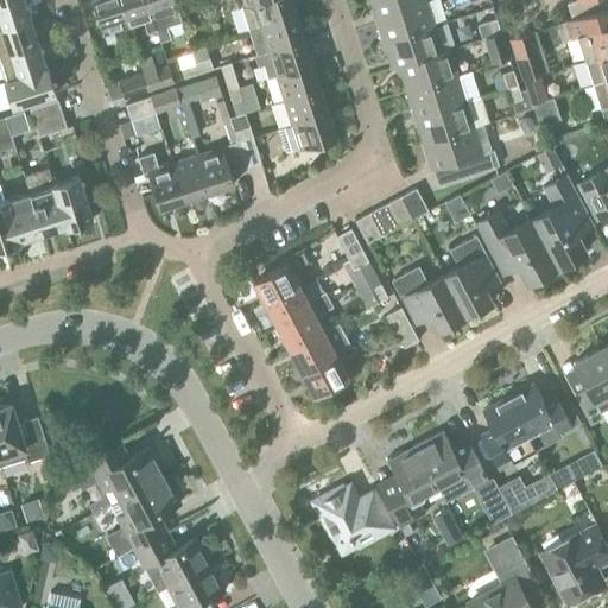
[(25,0),(0,0),(0,26),(31,18),(25,0)]
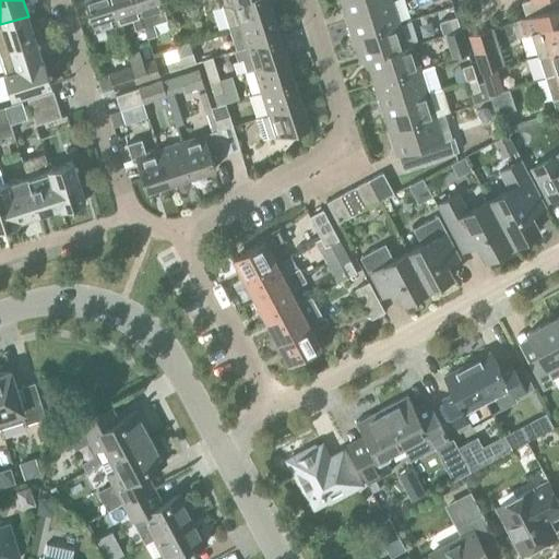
[(105,28),(120,23),(113,0),(85,0),(95,32),(96,32),(98,39),(107,37),(105,28)]
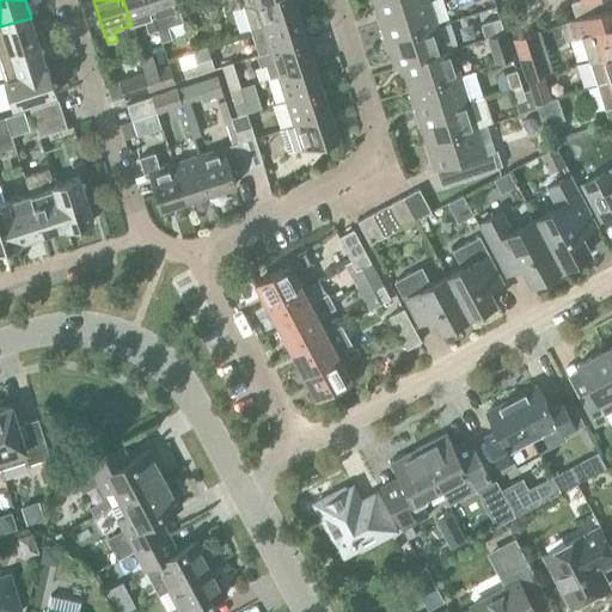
[(160,30),(150,0),(123,0),(132,25),(146,22),(151,34),(160,30)]
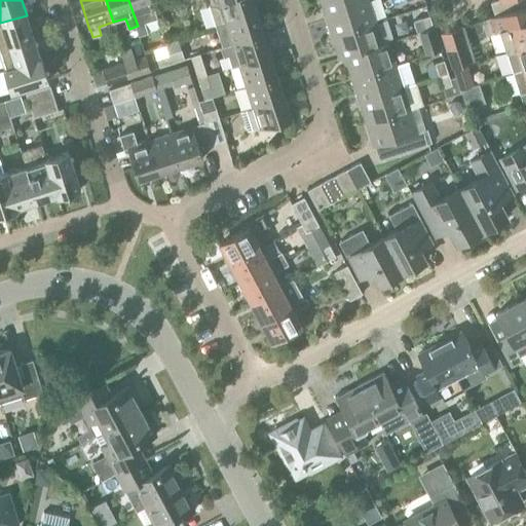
[(128,0),(138,26),(141,35),(149,32),(146,23),(158,20),(151,0),(128,0)]
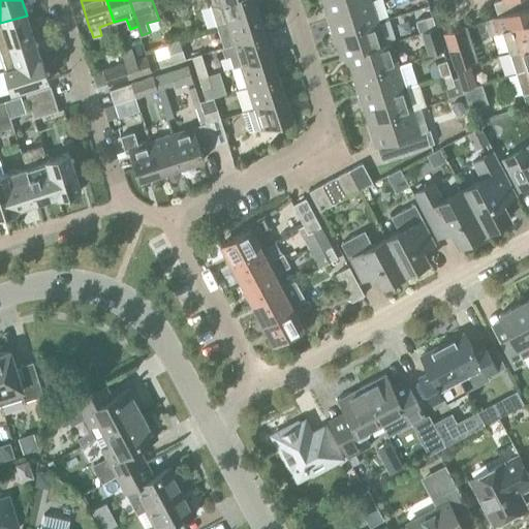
[(218,25),(258,11),(255,2),(261,0),(209,0),(210,4),(211,3),(218,25)]
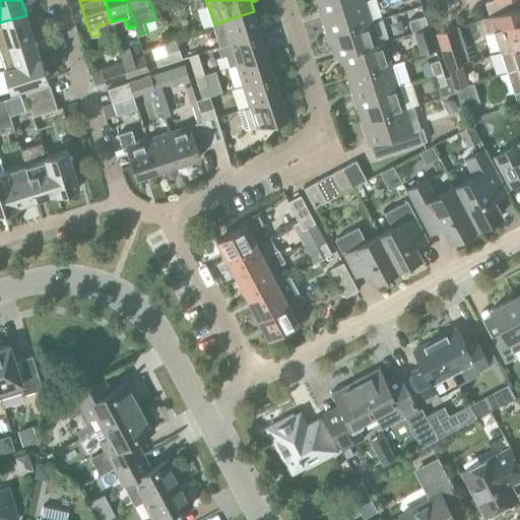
[(316,0),(321,13),(361,0),(316,0)]
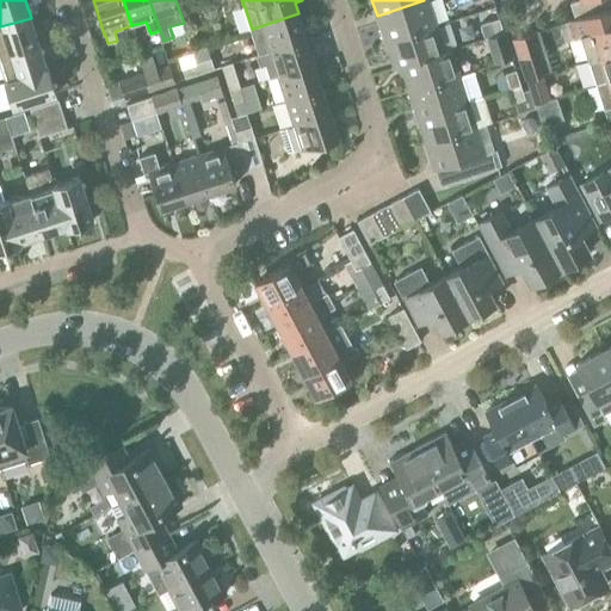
[(386,41),(437,25),(427,0),(424,0),(377,16),(386,41)]
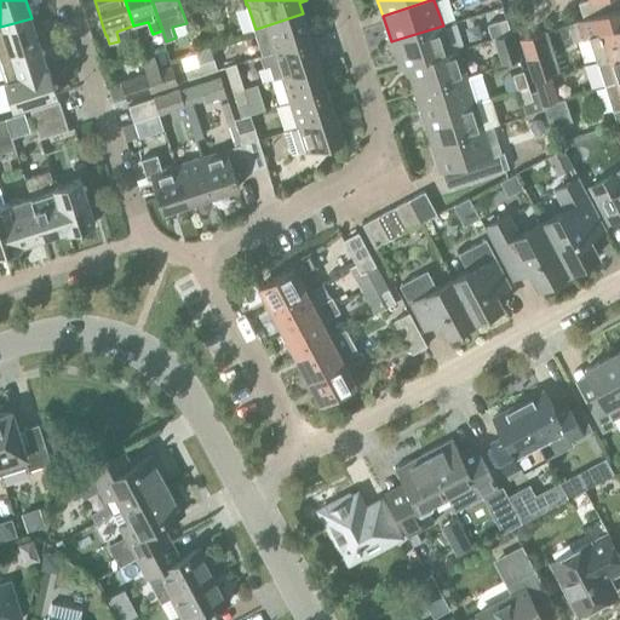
[(584,18),(619,6),(619,0),(584,0),(579,3),(584,18)]
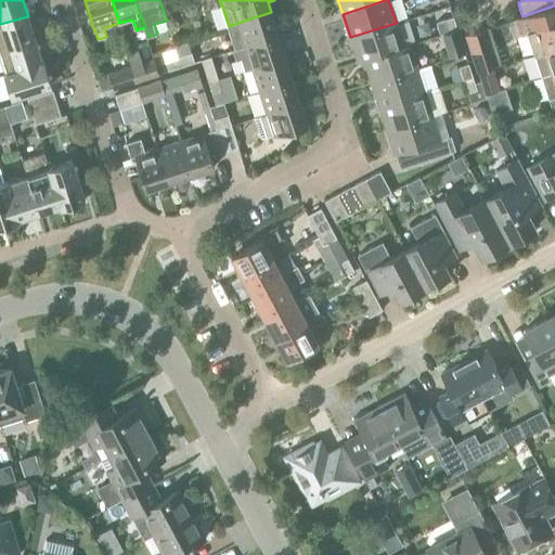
[(513,37),(528,31),(534,54),(544,51),(554,47),(554,5),(523,16),(508,21),(513,37)]
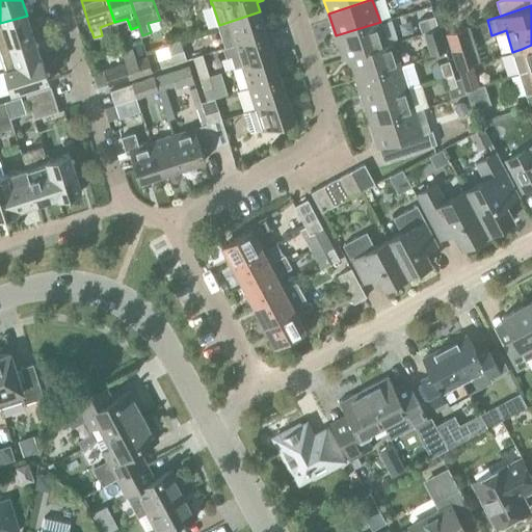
[(225,46),(267,33),(260,11),(219,25),(225,46)]
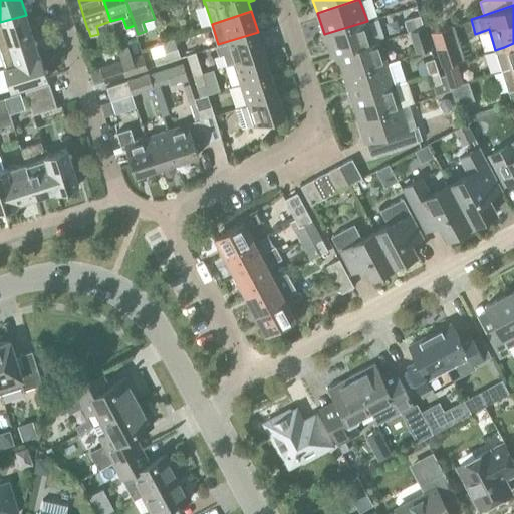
[(0,44),(32,35),(26,15),(0,22),(0,44)]
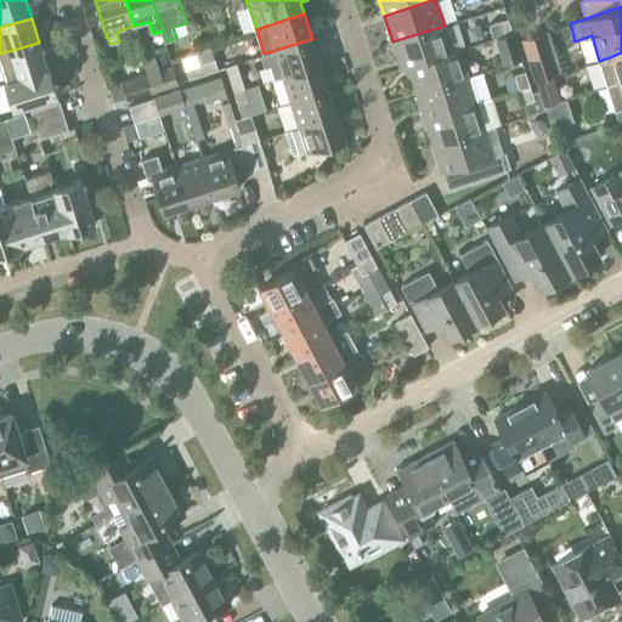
[(498,21),(502,35),(513,33),(508,18),(498,21)]
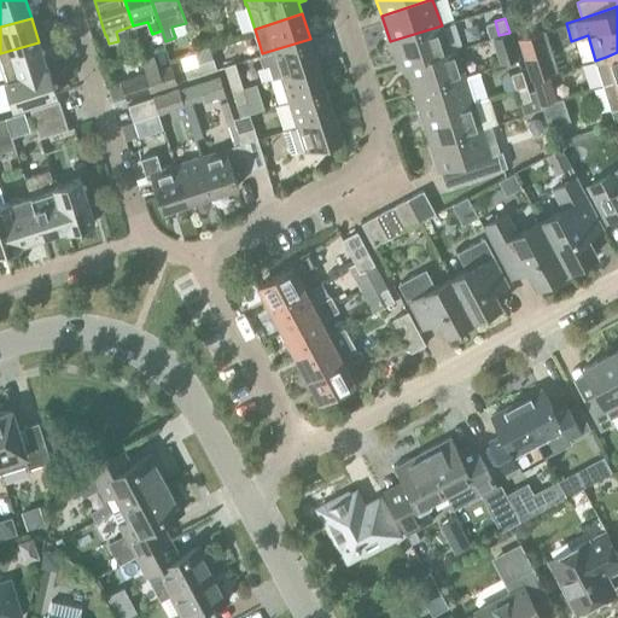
[(398,68),(456,50),(449,51),(442,25),(390,41),(398,68)]
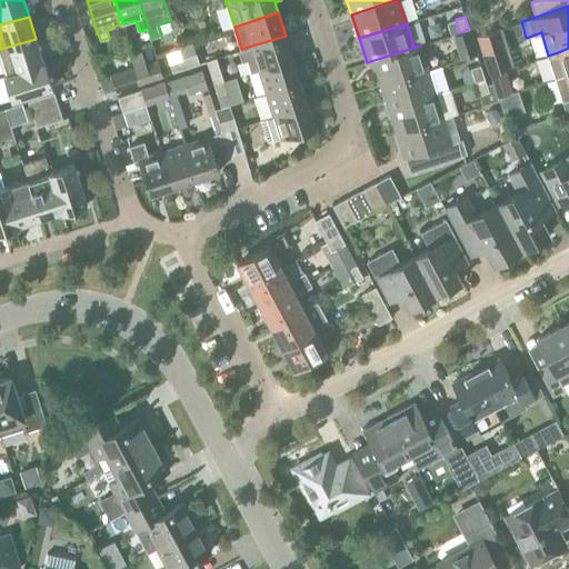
[(498,29),(479,36),(488,61),(506,56),(498,29)]
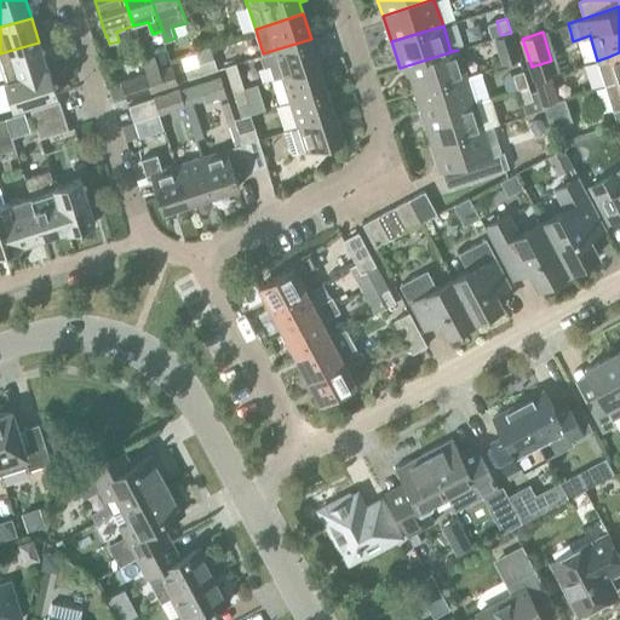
[(505,50),(516,46),(511,33),(500,35),(505,50)]
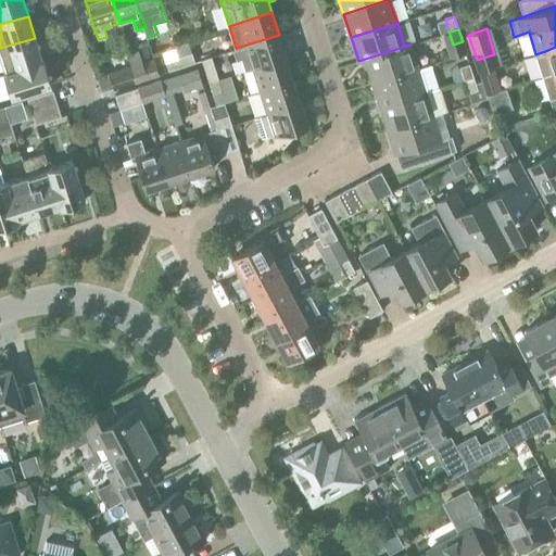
[(245,71),(253,68),(287,58),(279,35),(236,48),(237,50),(235,51),(238,61),(242,60),(245,71)]
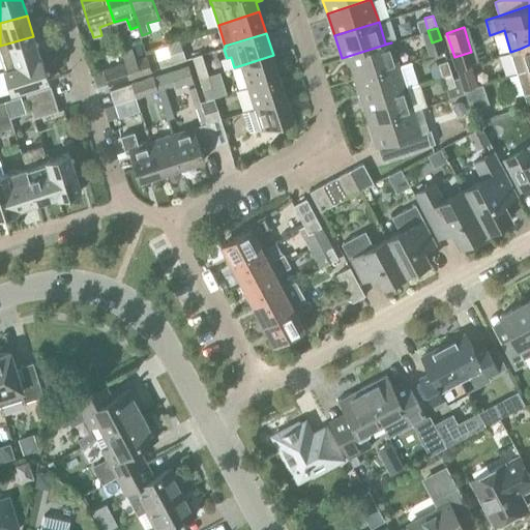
[(33,36),(0,46),(0,54),(4,68),(40,57),(33,36)]
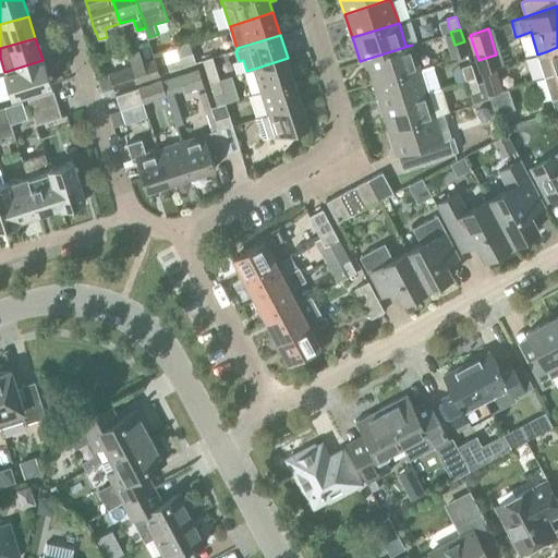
[(373,83),(420,68),(412,45),(360,61),(360,62),(366,60),(373,83)]
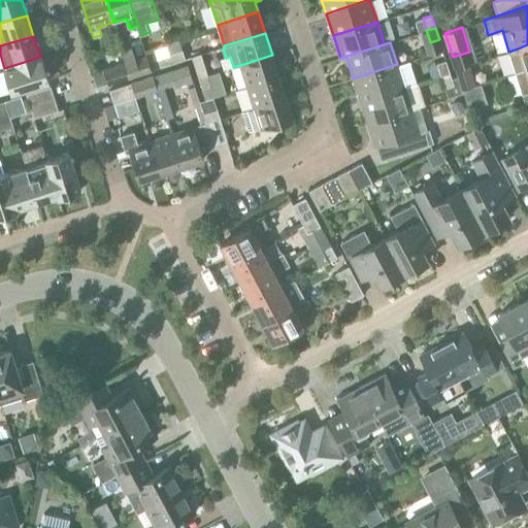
[(508,52),(516,71),(525,68),(527,67),(527,44),(518,48),(508,52)]
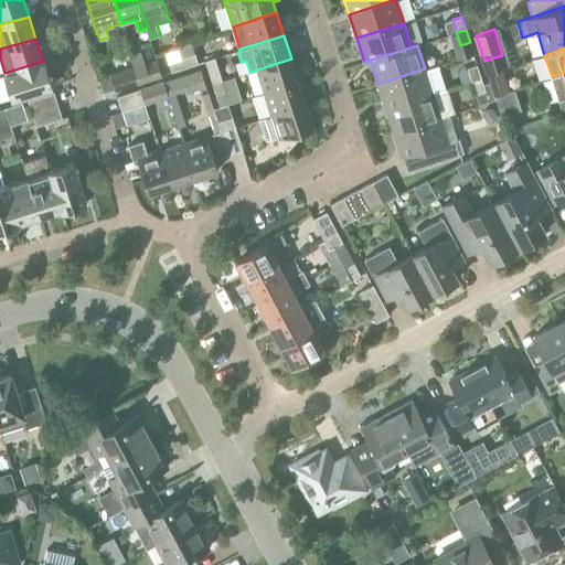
[(182,57),(185,66),(199,63),(195,53),(182,57)]
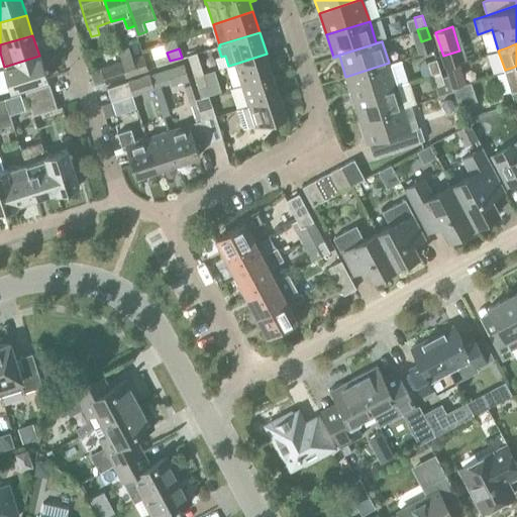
[(158,65),(170,61),(167,53),(154,57),(158,65)]
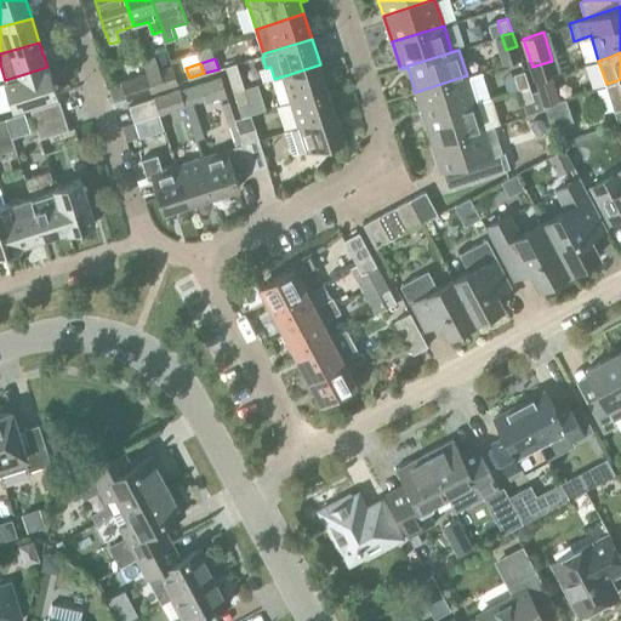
[(290,101),(328,89),(320,64),(283,77),(290,101)]
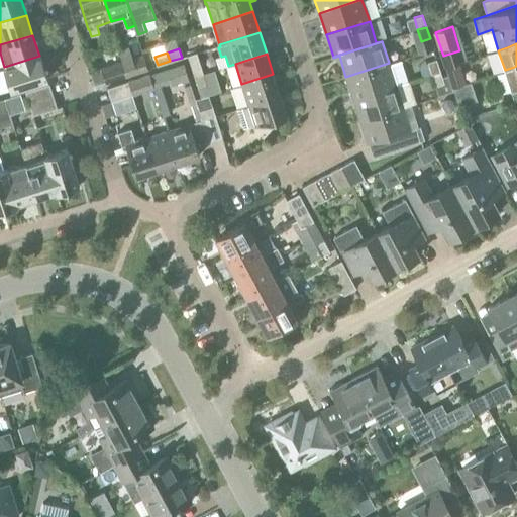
[(131,59),(123,61),(127,75),(135,72),(147,68),(143,55),(131,59)]
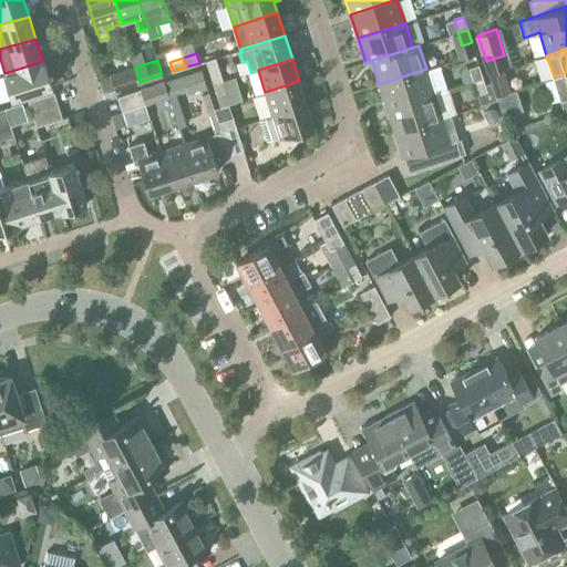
[(43,61),(4,73),(3,74),(11,99),(52,86),(44,61),(43,61)]
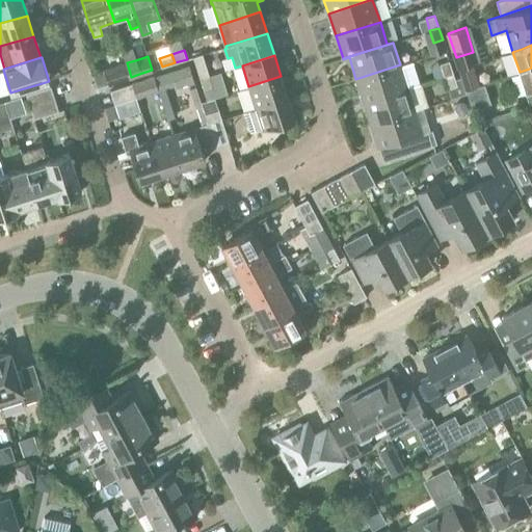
[(363,102),(407,87),(421,83),(415,60),(400,64),(355,79),(363,102)]
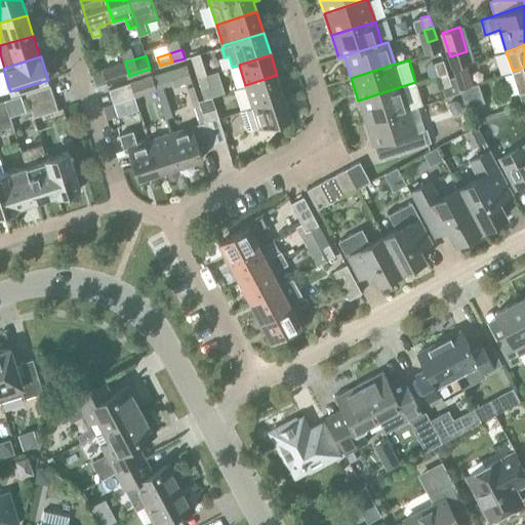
[(435,63),(438,75),(447,72),(443,59),(435,63)]
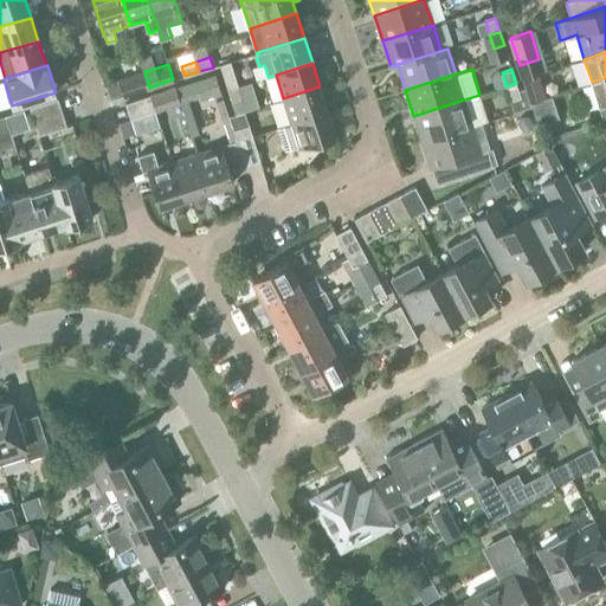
[(118,79),(123,95),(142,90),(149,88),(144,71),(118,79)]
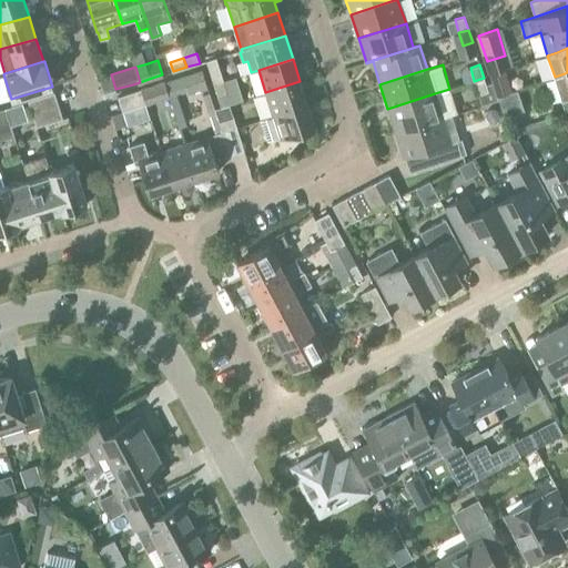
[(214,83),(223,81),(219,68),(210,70),(214,83)]
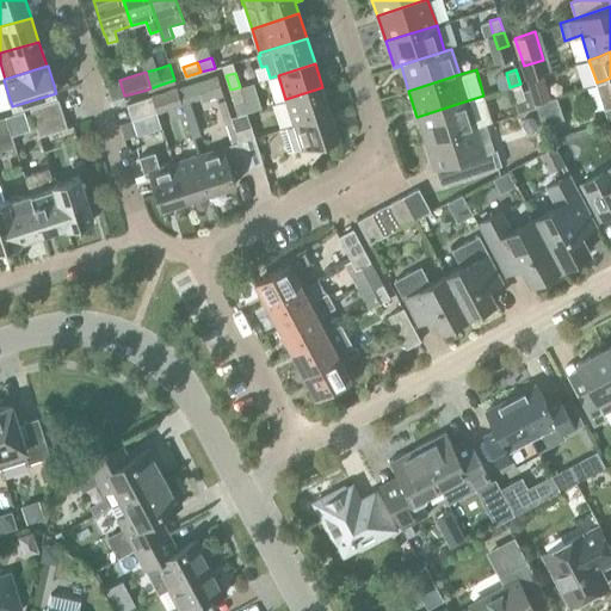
[(211,74),(178,82),(184,107),(204,103),(210,128),(223,125),(211,74)]
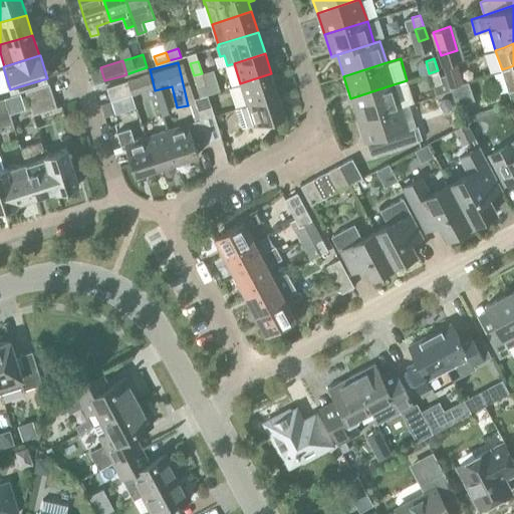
[(513,65),(511,66),(502,69),(513,104),(513,103),(513,65)]
